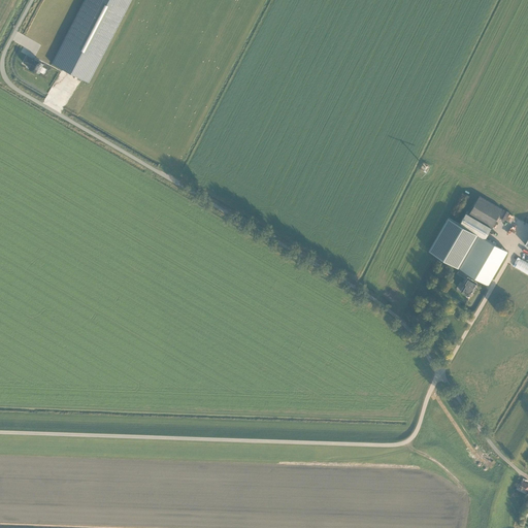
[(84,0),(52,63),(89,81),(130,0),(84,0)]
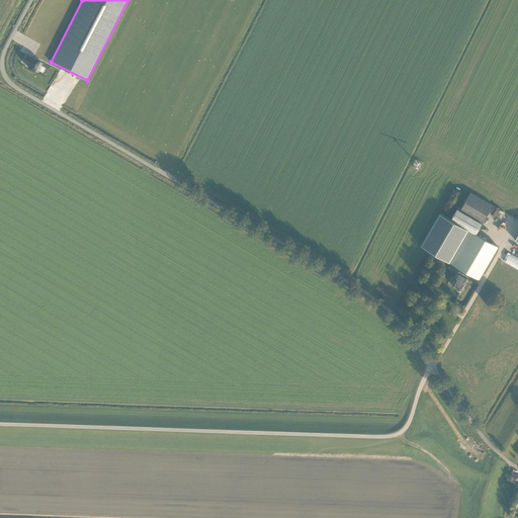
[(20,51),(16,58),(22,61),(21,64),(30,69),(35,59),(26,54),(26,55),(20,51)]
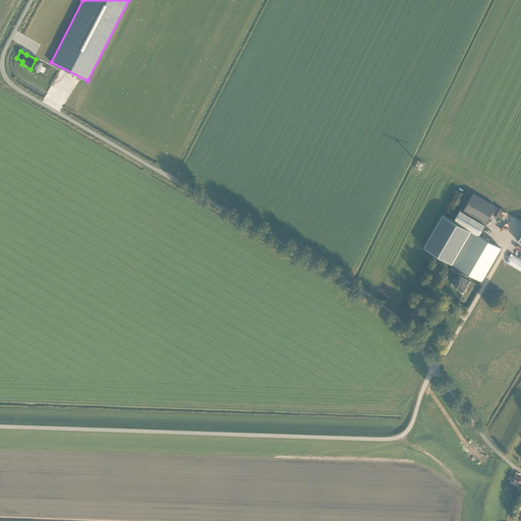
[(473,166),(446,214),(479,234),(507,186),(473,166)]
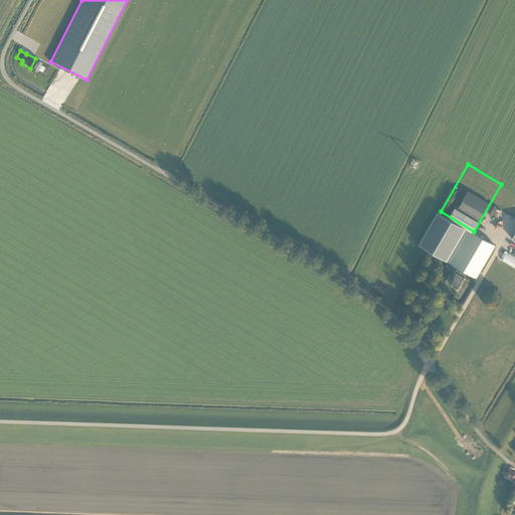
[(474,231),(441,211),(421,244),(476,278),(495,244),(474,231)]
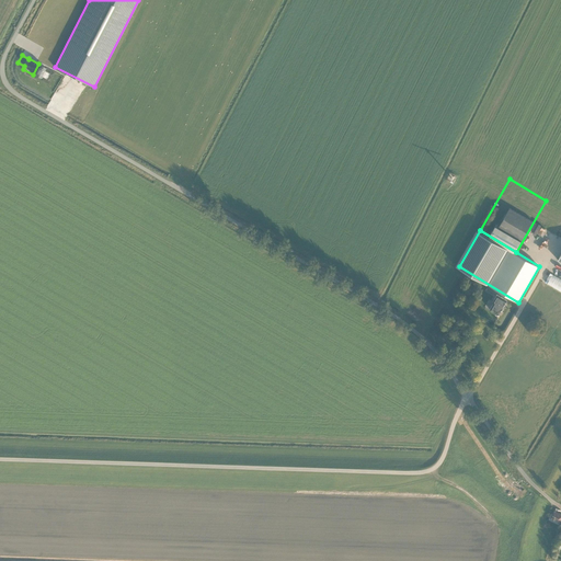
[(550,279),(548,284),(560,290),(560,278),(550,273),(548,278),(550,279)]
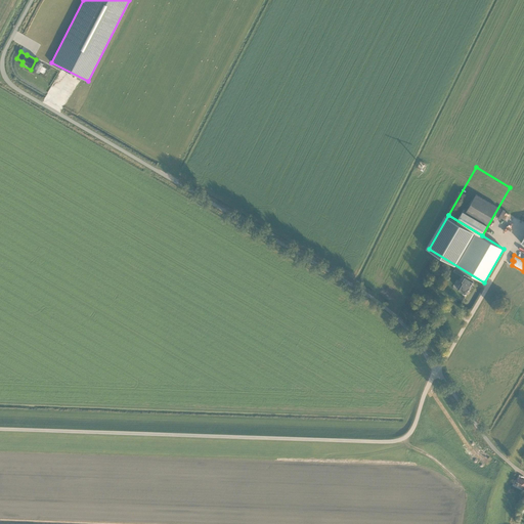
[(464,274),(460,281),(461,282),(457,288),(462,291),(462,293),(464,294),(466,293),(474,280),(464,274)]
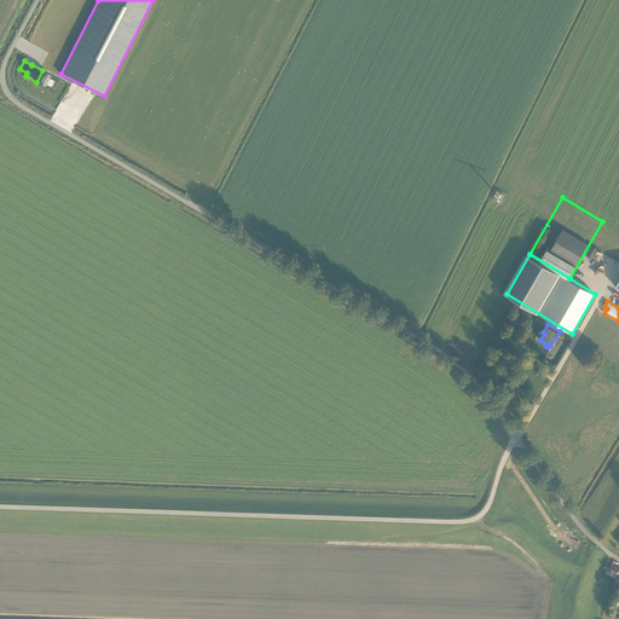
[(608,566),(605,572),(617,578),(618,576),(618,572),(618,566),(612,563),(609,566),(608,566)]
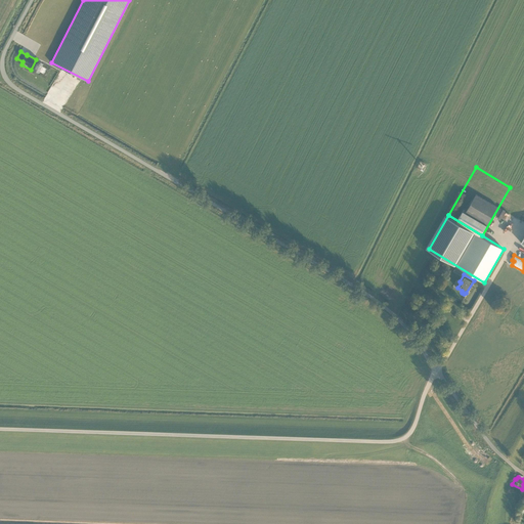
All buildings are outlined.
